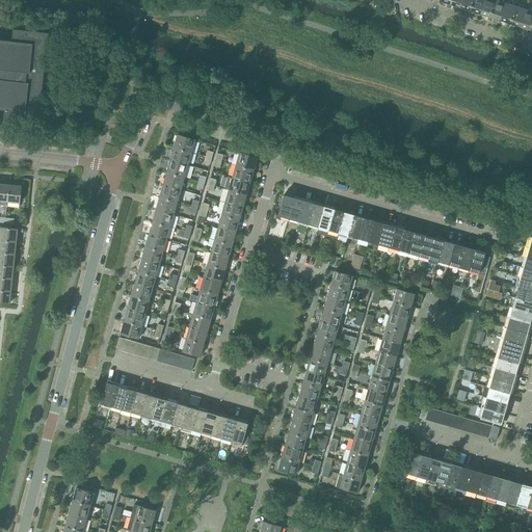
[(461,0),(460,7),(470,10),(473,0),(461,0)]
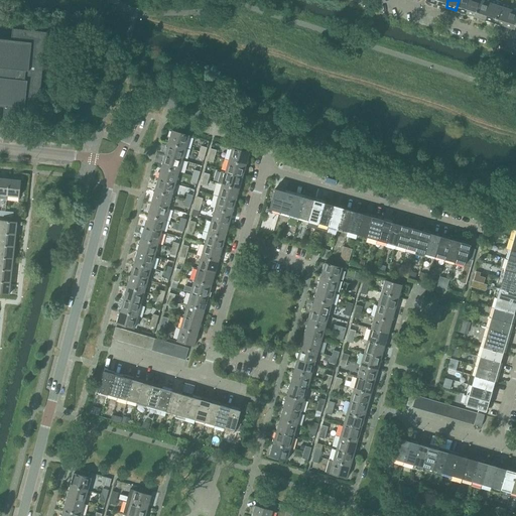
[(459,0),(456,10),(466,13),(470,0),(459,0)]
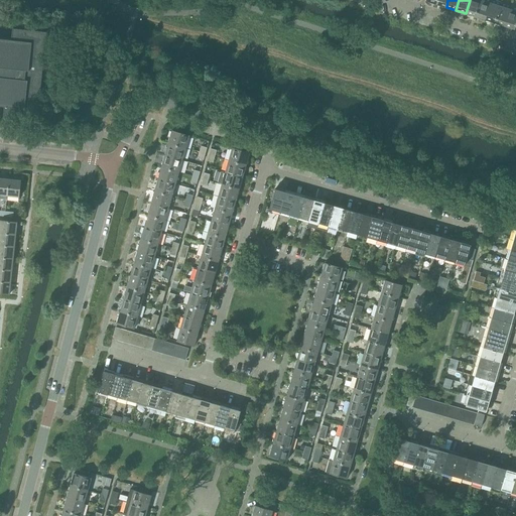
[(470,0),(466,13),(476,16),(481,0),(470,0)]
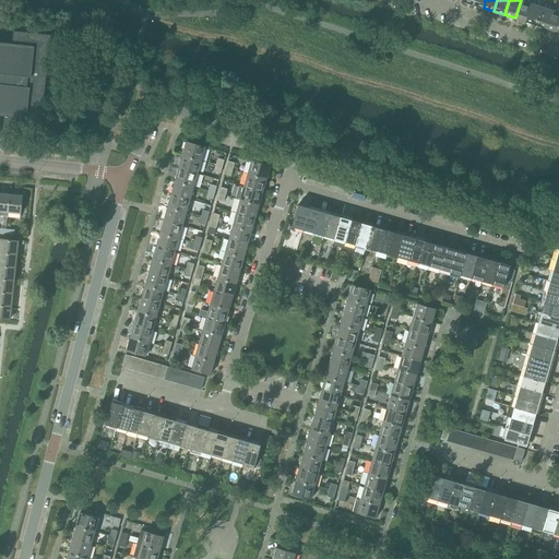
[(521,0),(515,18),(526,21),(532,0),(521,0)]
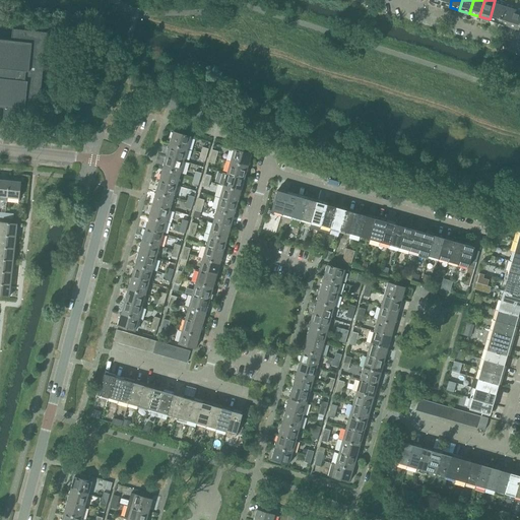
[(495,0),(490,19),(499,23),(506,2),(499,0),(495,0)]
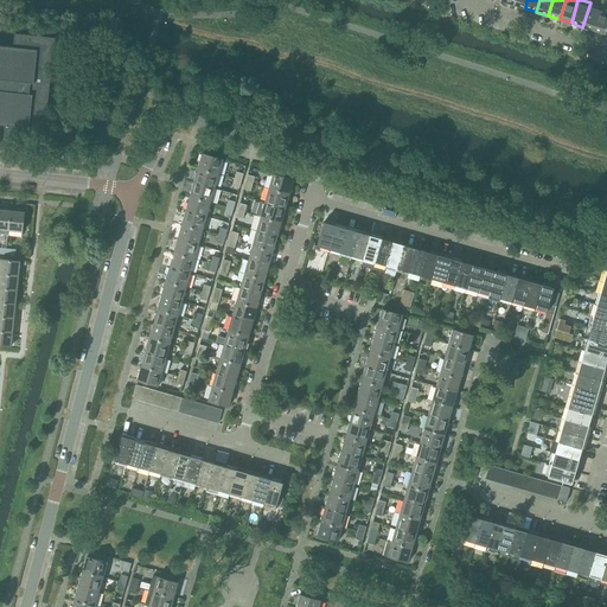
[(582,27),(594,31),(602,6),(590,2),(582,27)]
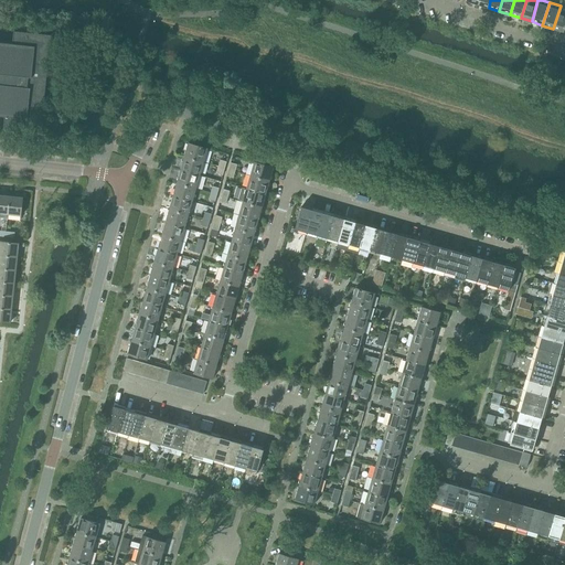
[(564,7),(561,6),(553,29),(564,32),(564,29),(564,7)]
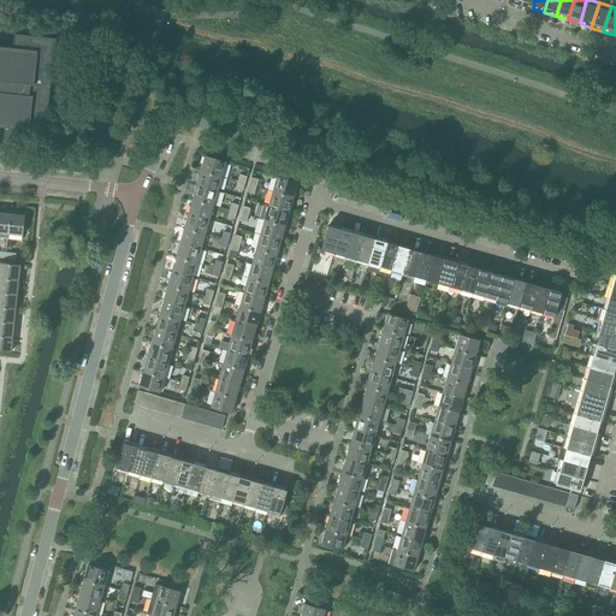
[(0,125),(6,126),(4,141),(45,144),(57,37),(16,34),(15,48),(0,46),(0,125)]
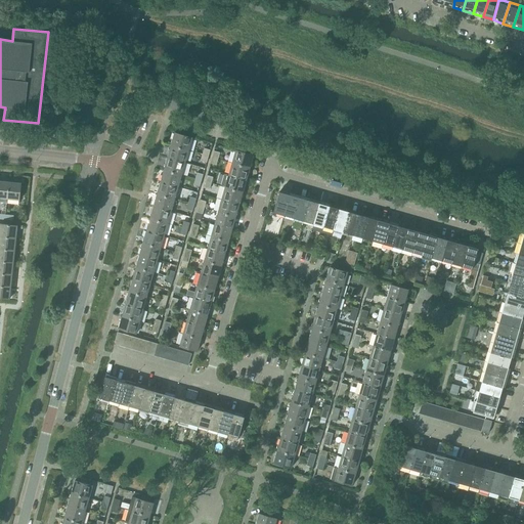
[(175,132),(171,145),(189,150),(192,137),(175,132)]
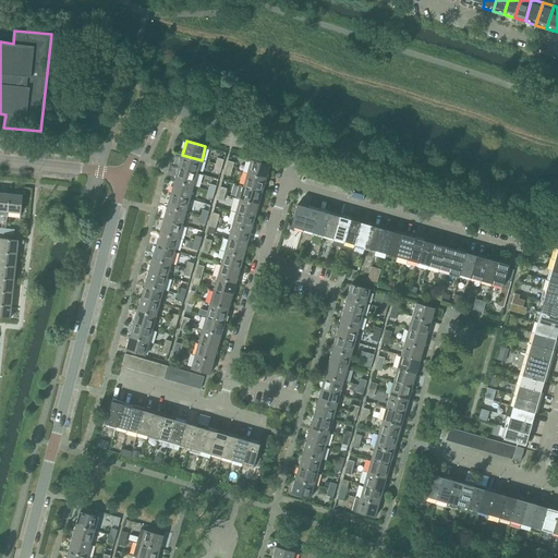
[(182,155),(179,168),(197,173),(202,160),(182,155)]
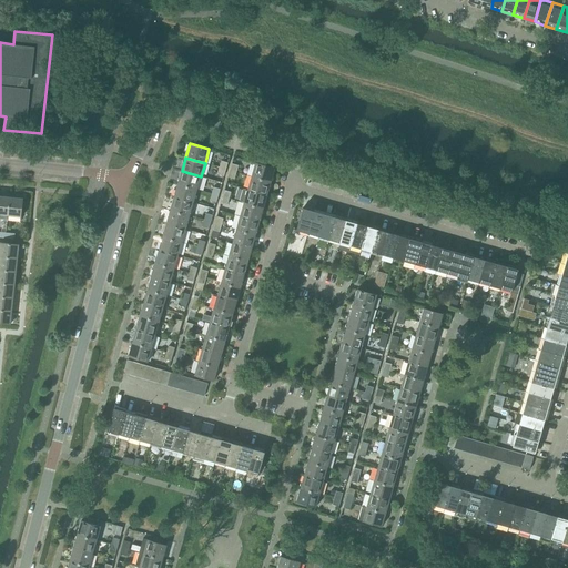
[(256,163),(252,176),(271,182),(275,169),(256,163)]
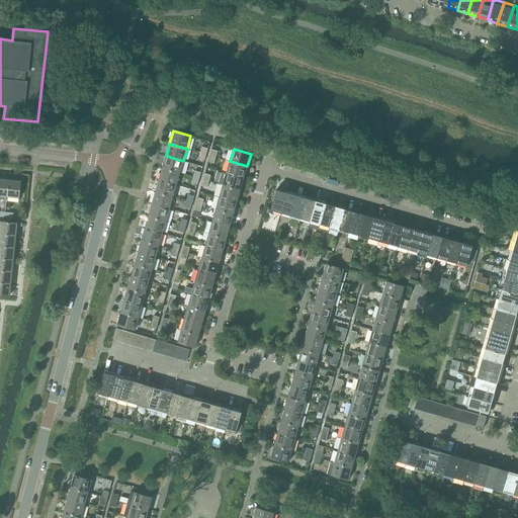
[(166,156),(163,167),(180,172),(183,161),(166,156)]
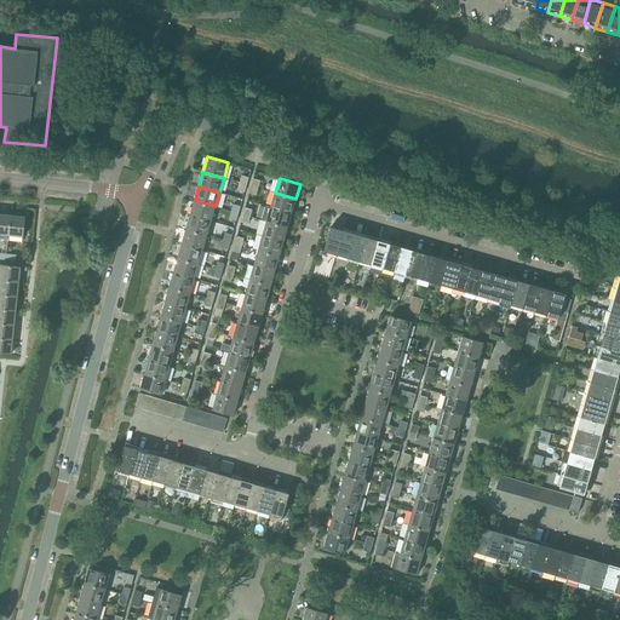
[(275,193),(271,207),(292,213),(296,199),(275,193)]
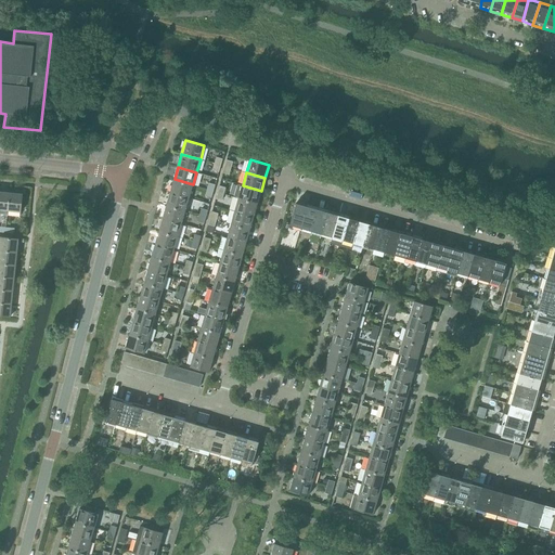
[(175,179),(170,192),(190,197),(193,184),(175,179)]
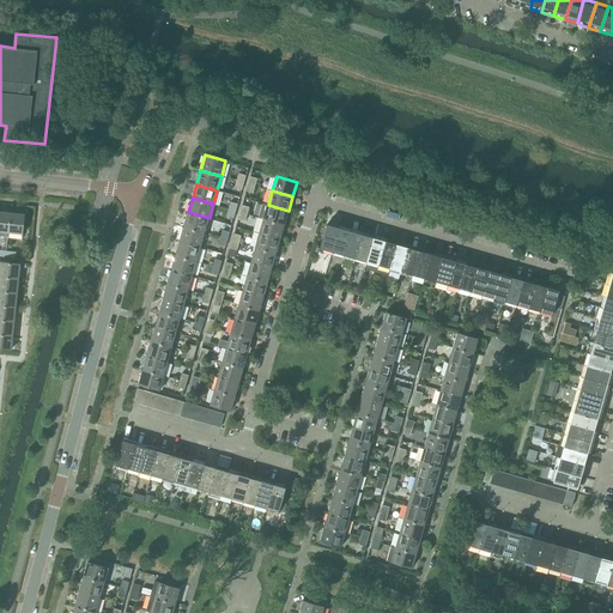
[(259,218),(263,219),(285,225),(289,211),(268,205),(263,204),(259,218)]
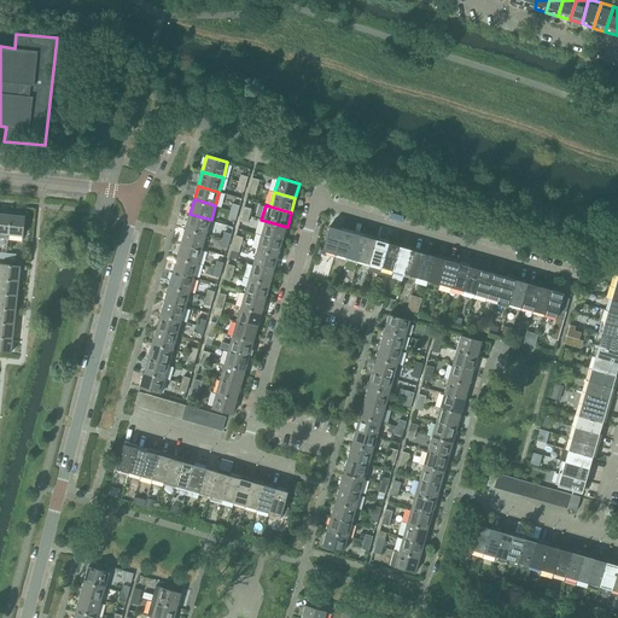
[(0,233),(9,234),(11,215),(0,213),(0,233)]
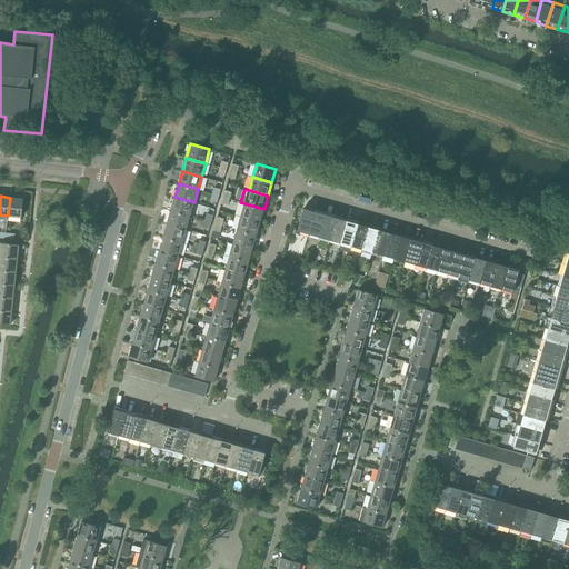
[(175,197),(171,210),(190,216),(195,202),(175,197)]
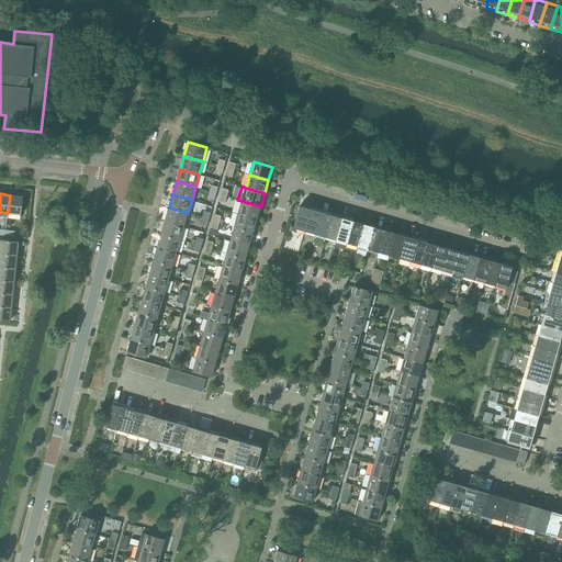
[(10,195),(8,213),(22,214),(23,197),(10,195)]
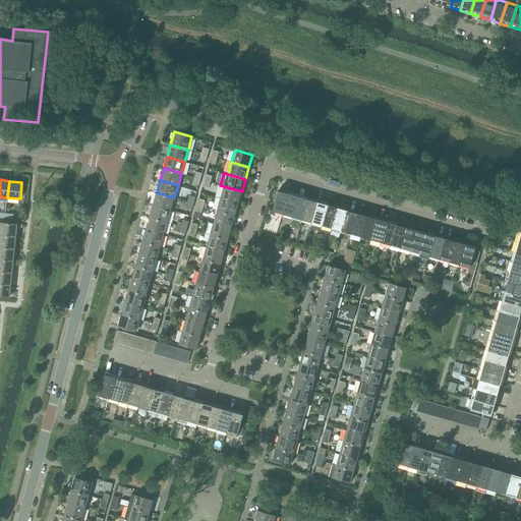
[(224,186),(221,198),(238,203),(242,191),(224,186)]
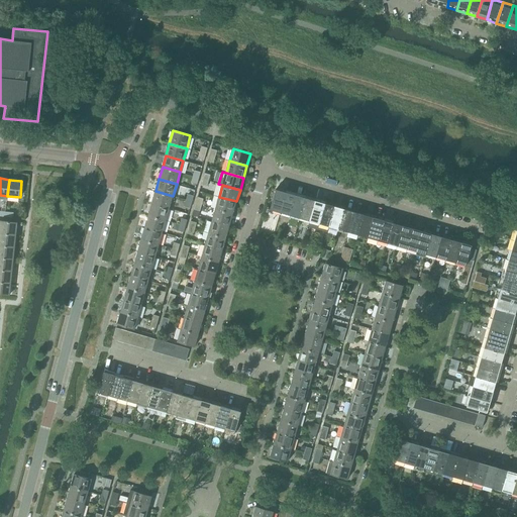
[(271,209),(281,212),(287,192),(276,189),(271,209)]
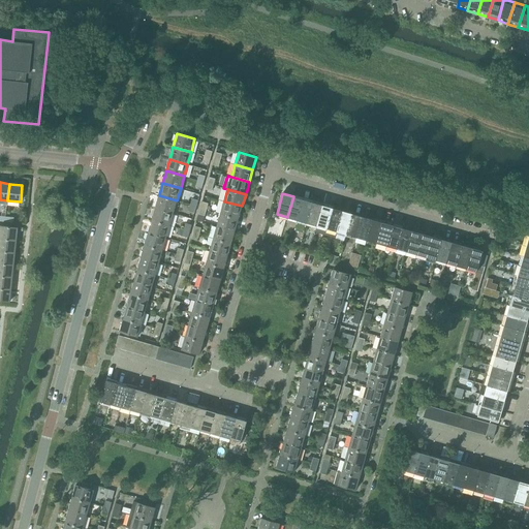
[(159,195),(155,208),(174,213),(177,200),(159,195)]
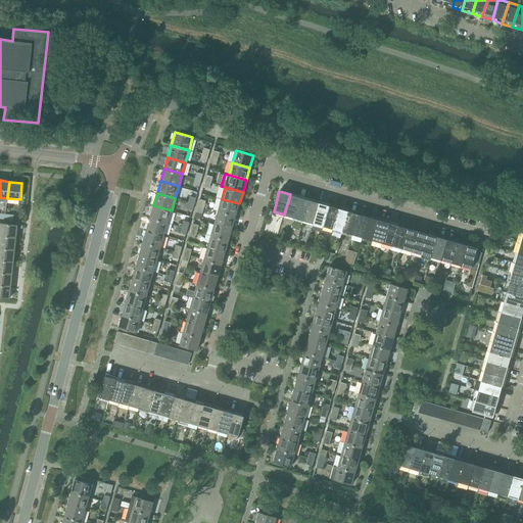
[(284,215),(294,218),(299,197),(290,194),(284,215)]
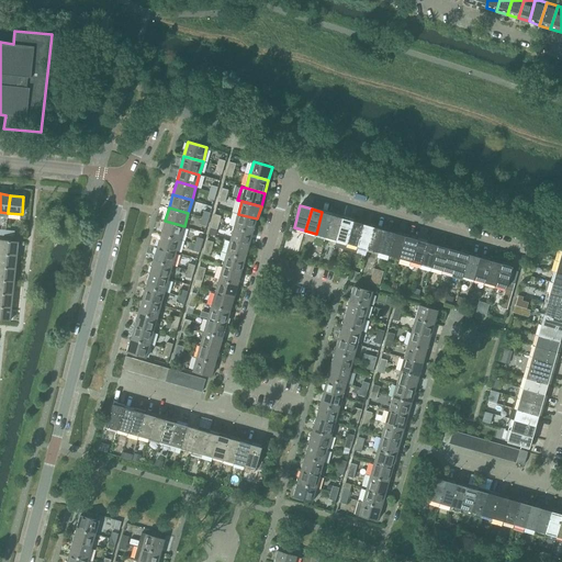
[(316,234),(326,237),(333,215),(322,212),(316,234)]
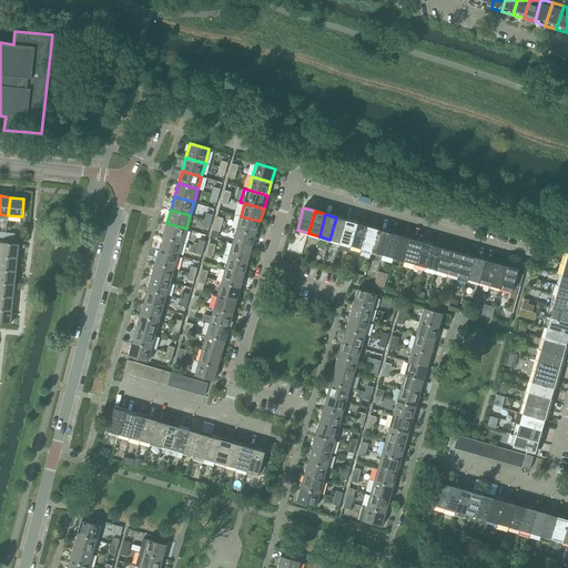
[(241,216),(236,229),(256,234),(260,221),(241,216)]
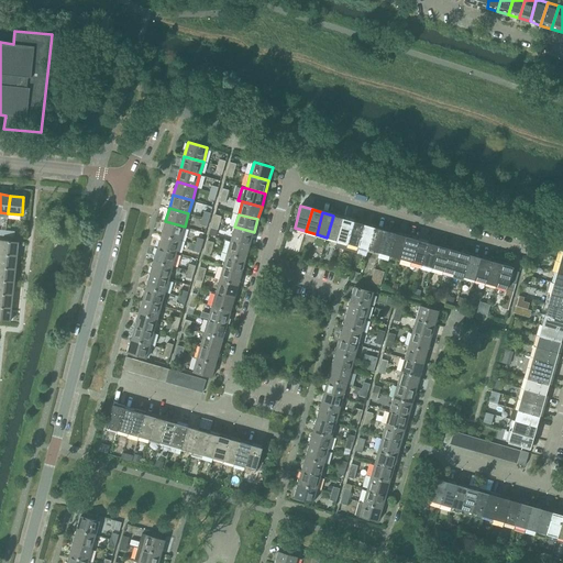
[(327,238),(338,241),(344,218),(333,216),(327,238)]
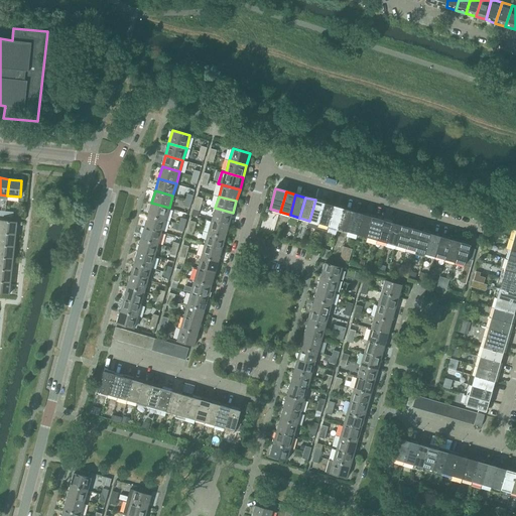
[(309,221),(319,223),(325,203),(315,200),(309,221)]
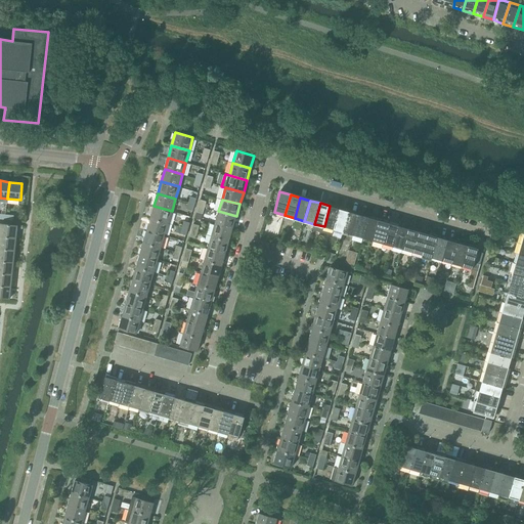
[(154,206),(150,218),(168,223),(172,211),(154,206)]
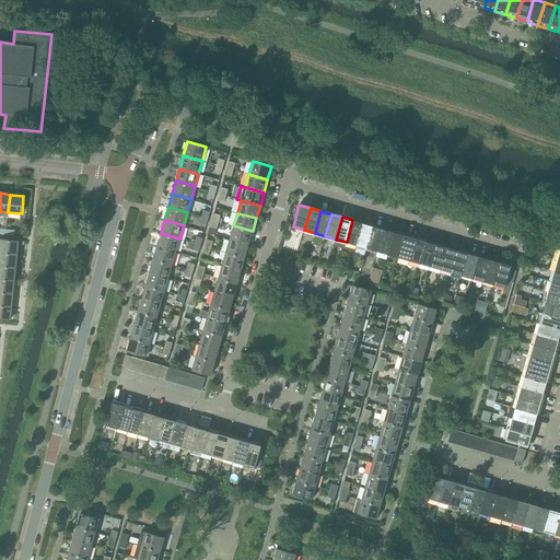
[(347,242),(357,245),(363,223),(352,220),(347,242)]
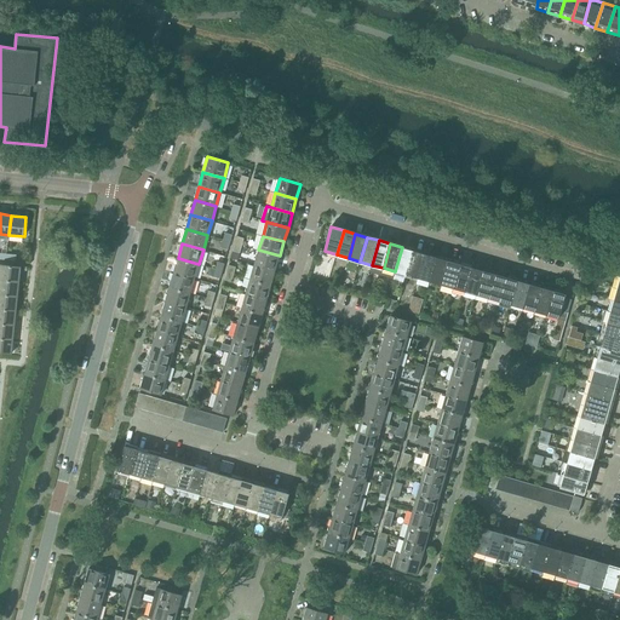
[(395,271),(407,275),(414,251),(402,247),(395,271)]
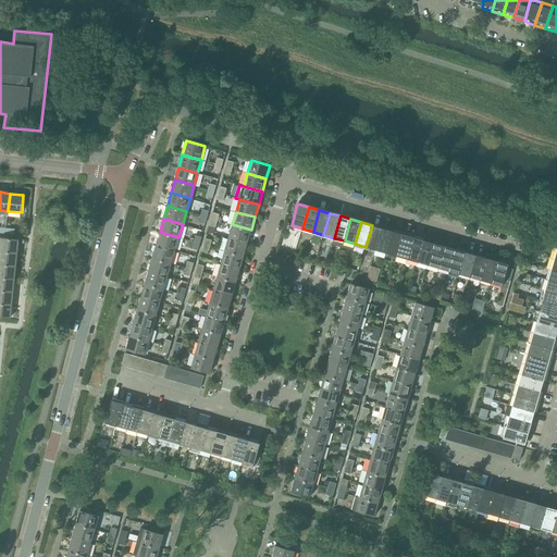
[(232,224),(229,237),(247,243),(251,230),(232,224)]
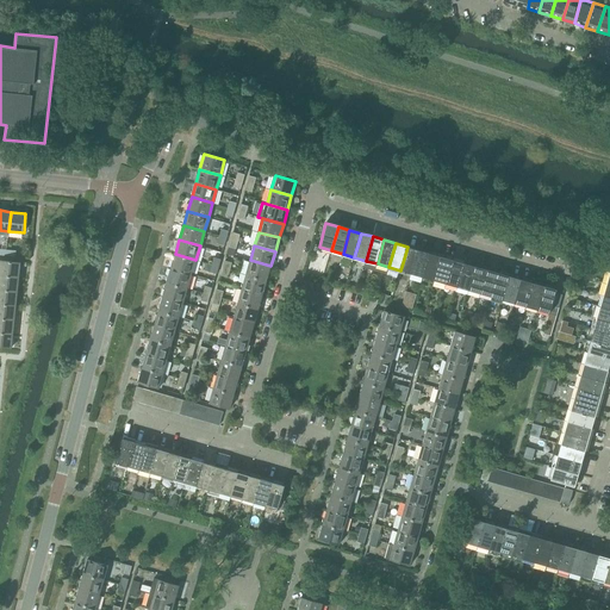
[(400,271),(411,274),(418,249),(408,247),(400,271)]
